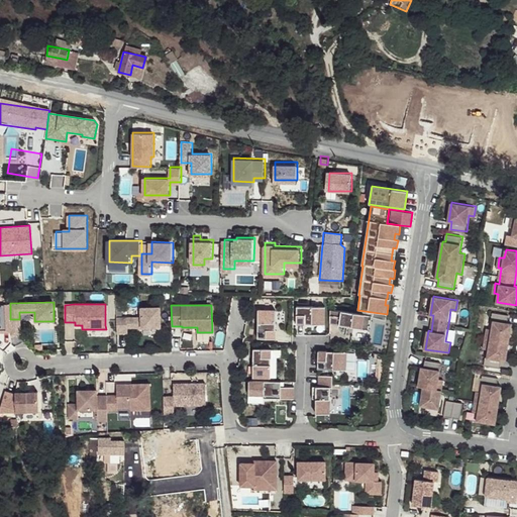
[(297,306),(297,324),(305,324),(305,321),(312,321),(312,324),(325,324),(325,307),(297,306)]
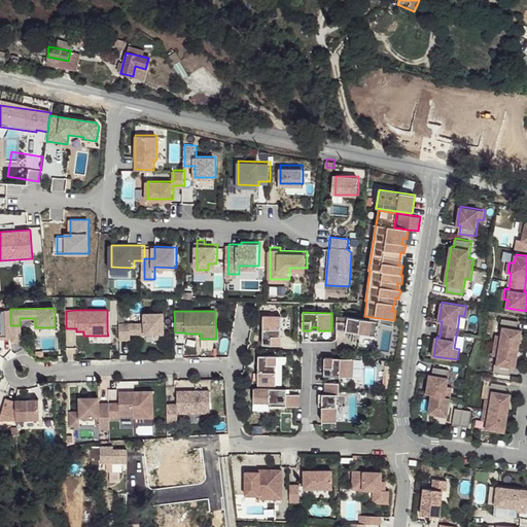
[(144,323),(118,324),(119,340),(130,340),(130,335),(163,334),(163,314),(144,314),(144,323)]
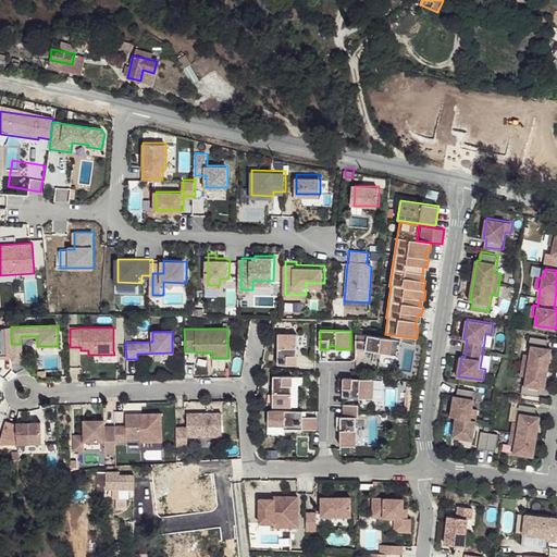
[(401,341),(357,333),(356,348),(398,356),(401,341)]
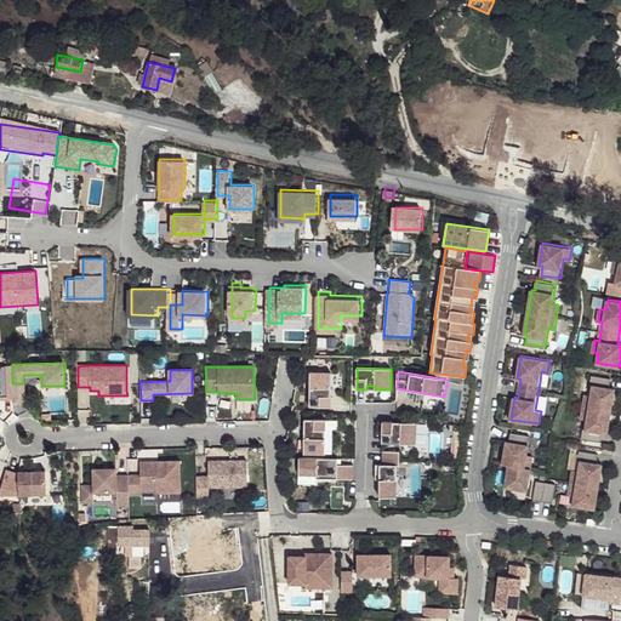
[(309,406),(330,406),(330,396),(326,396),(328,388),(331,388),(331,372),(309,372),(309,406)]
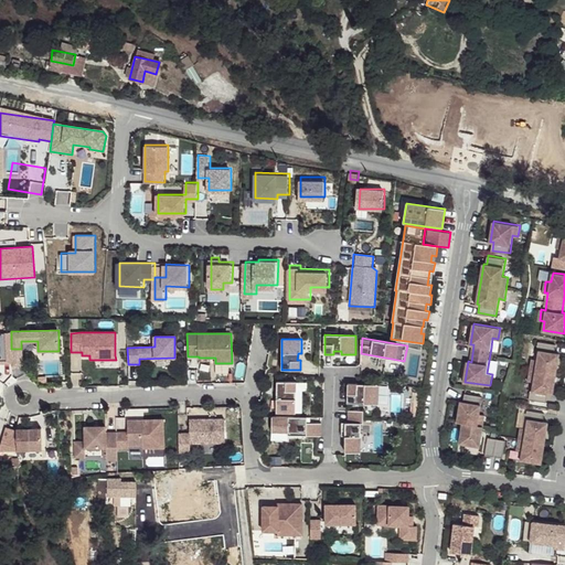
[(555,352),(556,344),(540,341),(539,350),(540,350),(539,359),(533,358),(529,381),(535,381),(533,391),(532,390),(530,398),(547,402),(548,393),(553,394),(561,353),(555,352)]
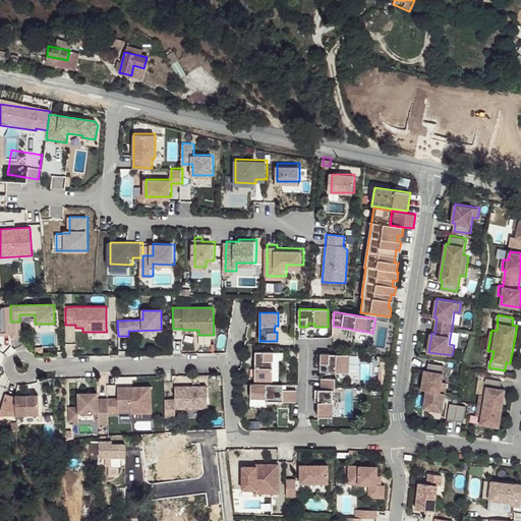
[(0,316),(0,335),(10,335),(10,322),(10,316),(0,316)]
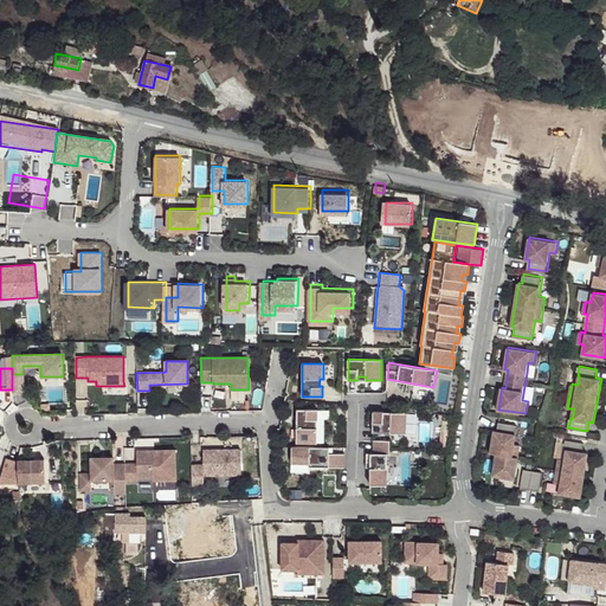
[(317,420),(317,410),(297,410),(296,443),(317,443),(317,427),(314,427),(314,420),(317,420)]
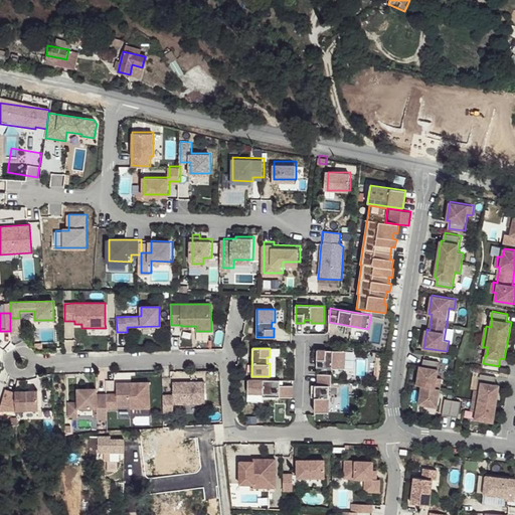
[(345,350),(317,349),(316,367),(345,368),(345,350)]
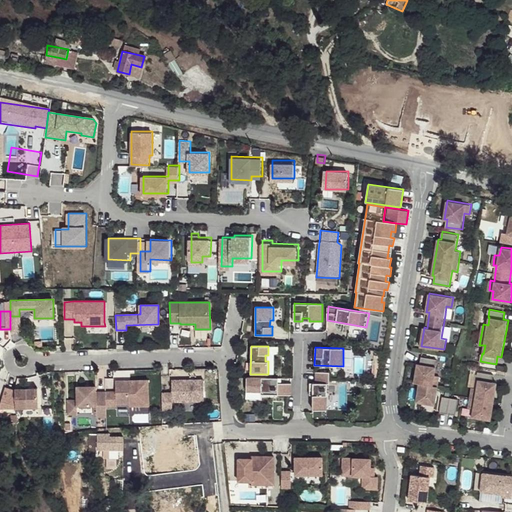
[(422,356),(421,363),(436,366),(438,358),(422,356)]
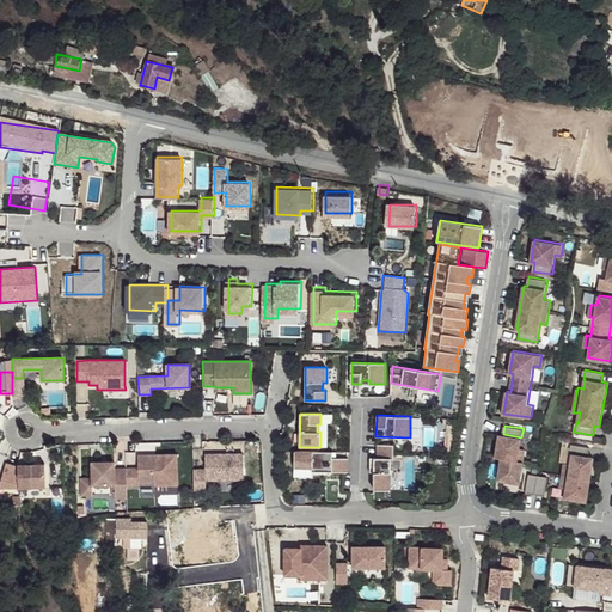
[(521,438),(500,434),(496,457),(502,457),(524,461),(526,448),(520,448),(521,438)]
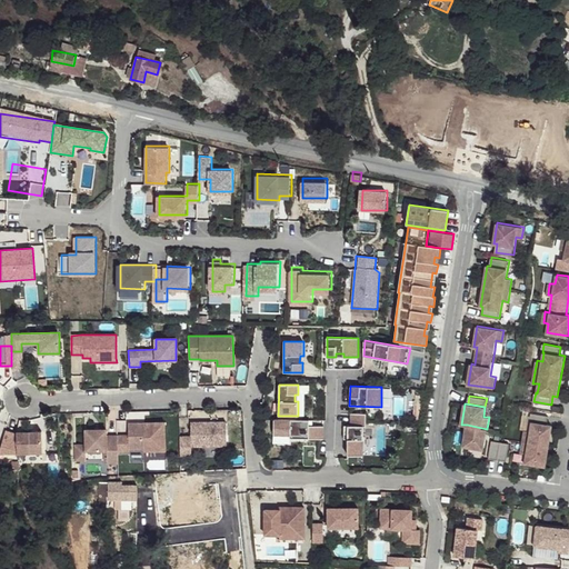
[(366,415),(350,415),(350,427),(348,427),(348,440),(348,456),(363,457),(363,428),(366,428),(366,415)]
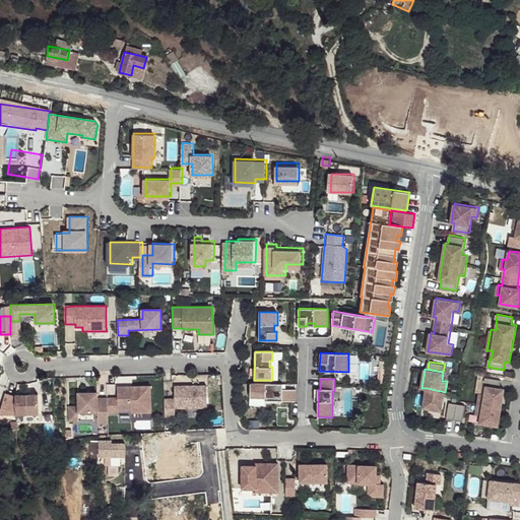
[(282,384),(250,383),(250,397),(265,398),(265,401),(296,401),(296,389),(282,389),(282,384)]
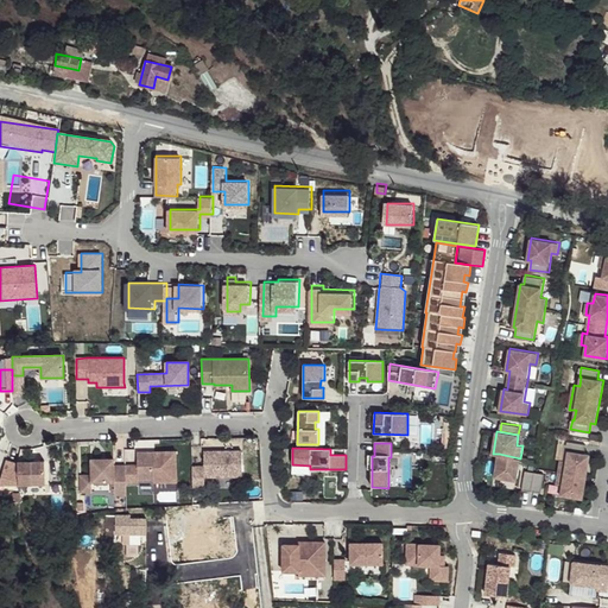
[(124,464),(125,482),(137,482),(137,479),(152,479),(152,481),(176,480),(173,449),(134,451),(135,464),(124,464)]
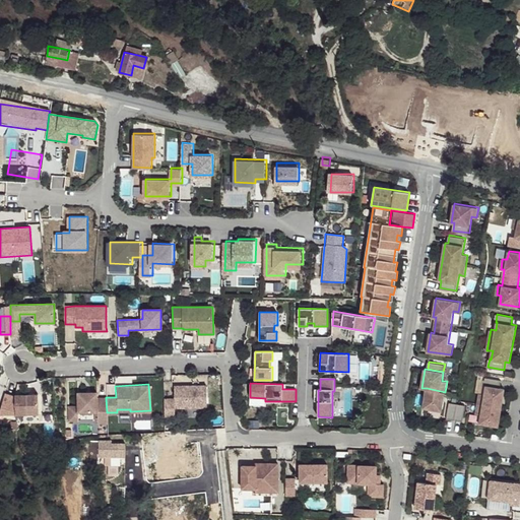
[(205,385),(173,386),(173,399),(163,399),(164,416),(174,416),(174,408),(205,407),(205,385)]
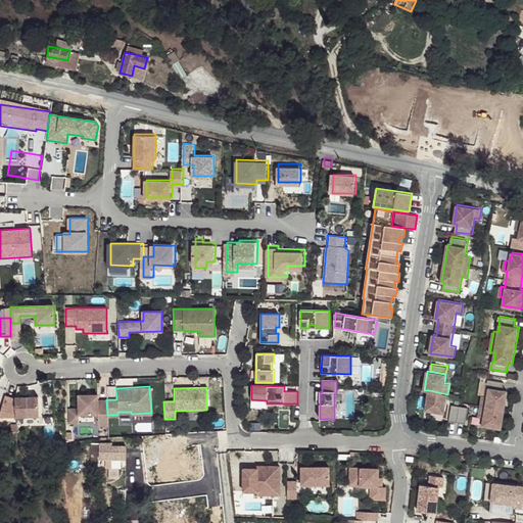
[(503,428),(509,390),(489,387),(488,395),(483,395),(479,416),(484,417),(483,425),(503,428)]
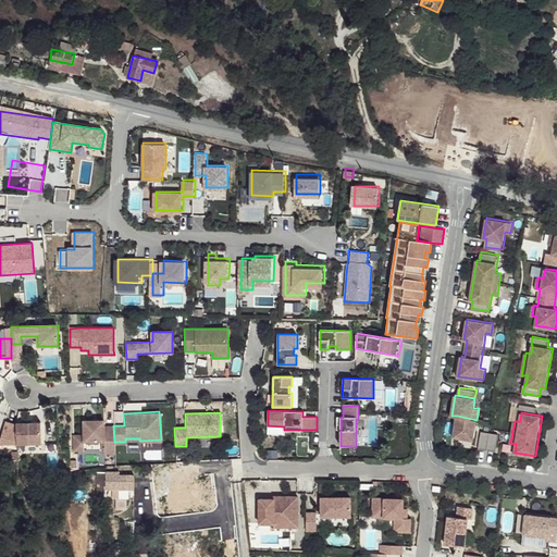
[(477,420),(457,416),(454,436),(474,440),(477,420)]
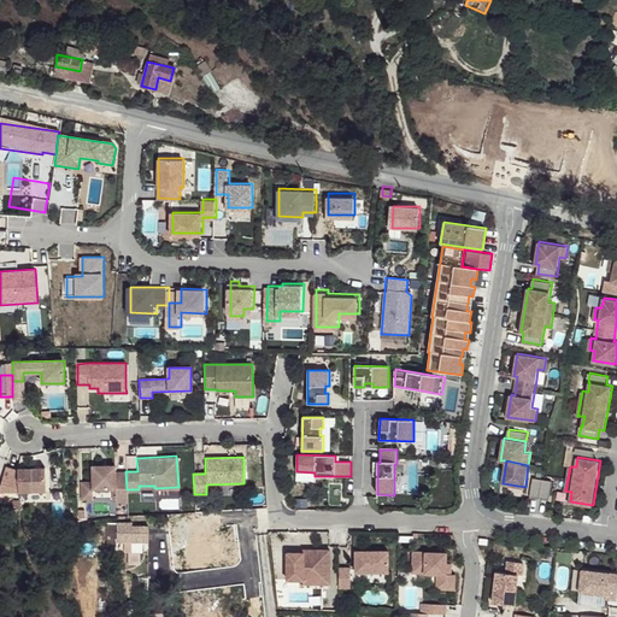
[(113,465),(90,466),(92,489),(115,488),(115,503),(127,501),(125,471),(113,472),(113,465)]
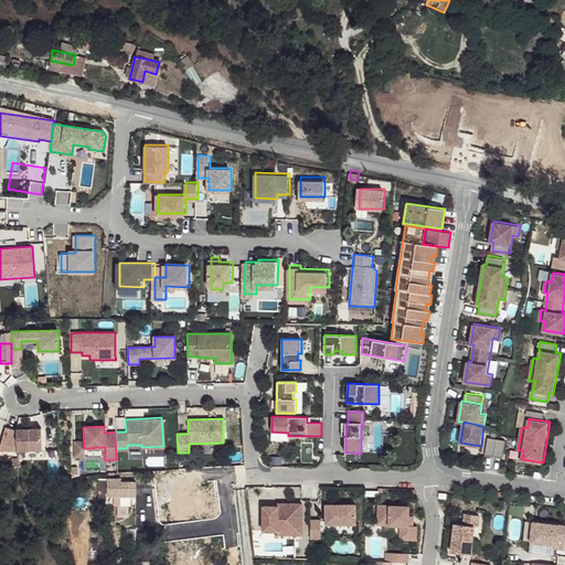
[(16,429),(4,427),(0,443),(0,450),(41,449),(41,428),(16,428),(16,429)]
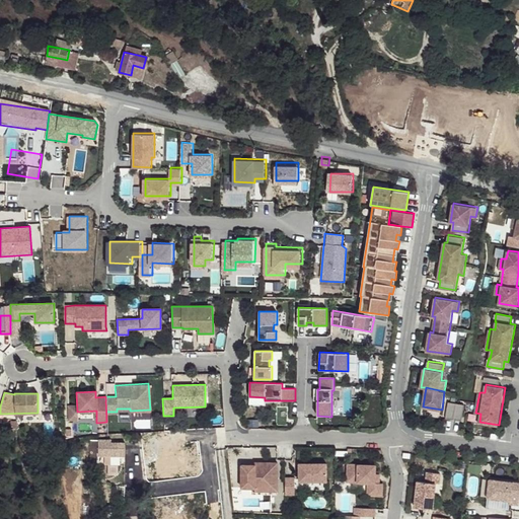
[(463,420),(465,403),(449,401),(447,418),(463,420)]
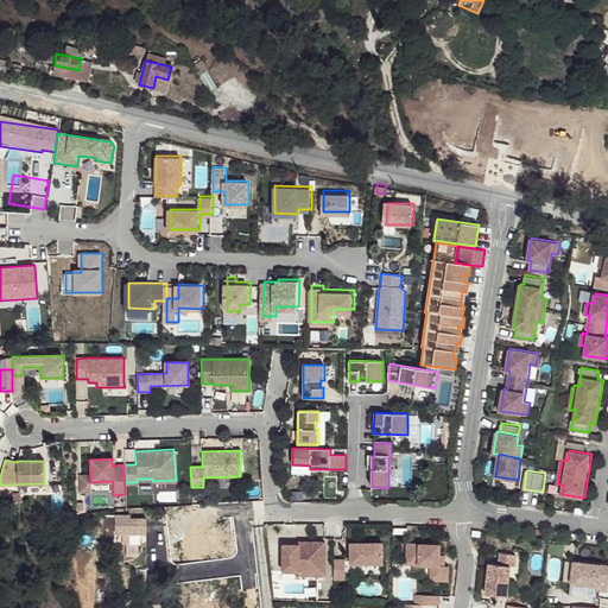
[(147,542),(146,517),(131,517),(131,513),(115,514),(116,543),(147,542)]
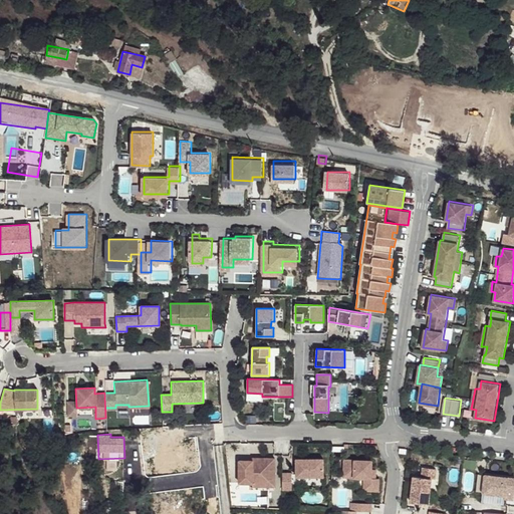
[(267,482),(267,459),(250,460),(250,462),(237,462),(237,485),(250,484),(250,482),(267,482)]
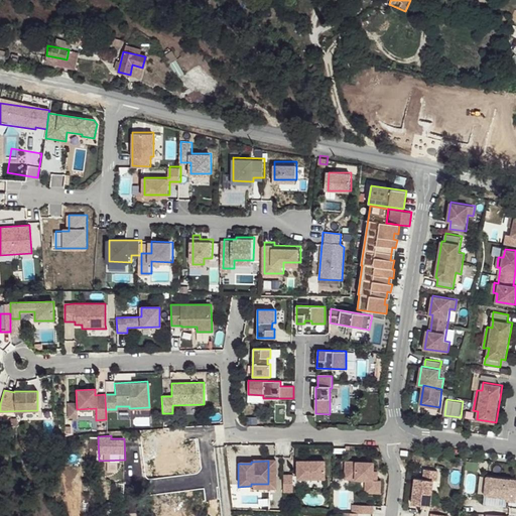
[(273,461),(268,461),(268,484),(251,484),(251,486),(251,489),(274,489),(273,461)]
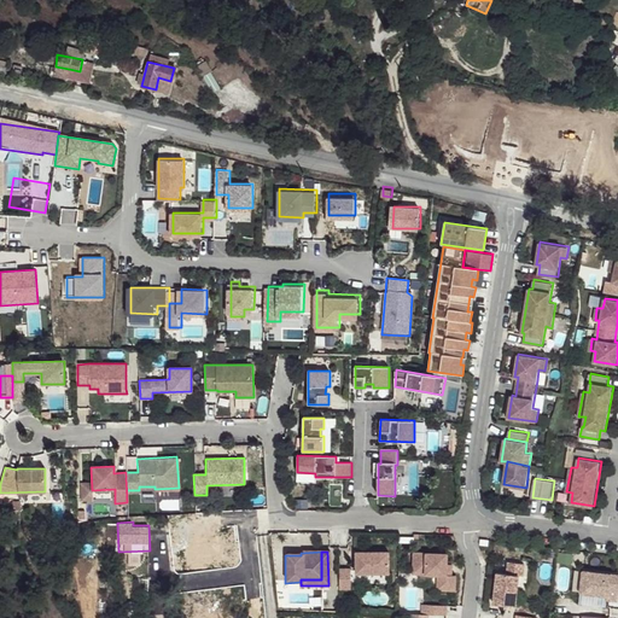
[(386,573),(386,552),(353,553),(354,573),(386,573)]
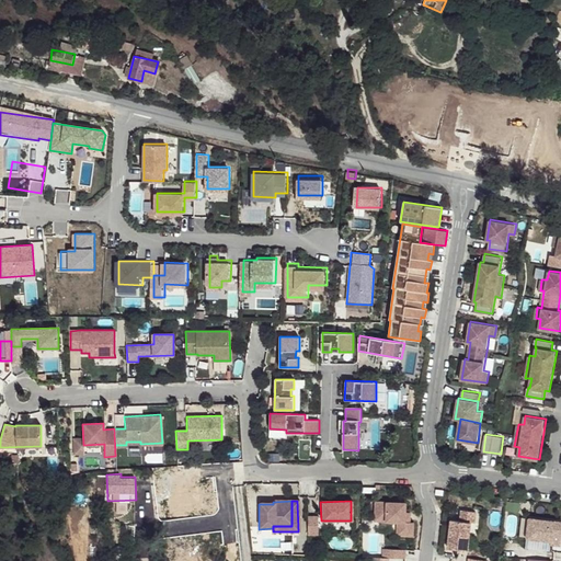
[(405,503),(375,502),(374,522),(396,523),(396,534),(396,536),(412,537),(413,523),(409,523),(404,523),(404,513),(405,503)]
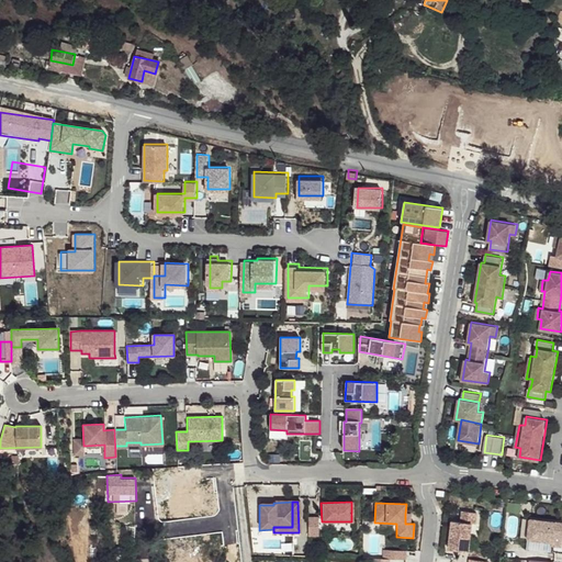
[(475,514),(460,512),(459,523),(450,523),(447,550),(467,552),(470,524),(473,525),(475,514)]
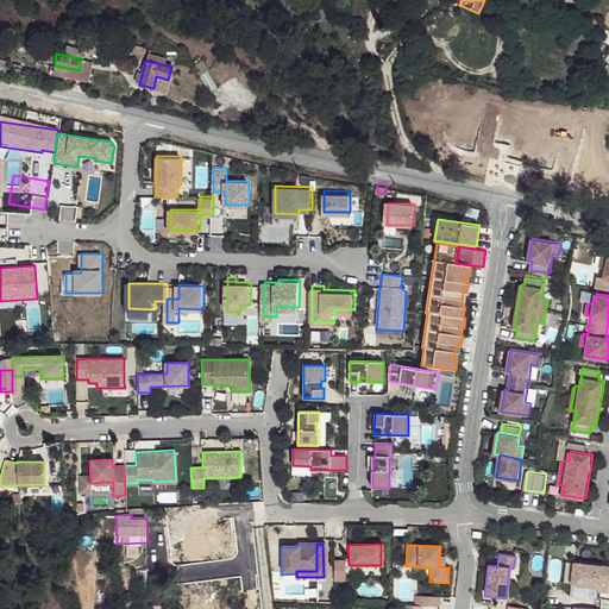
[(343,562),(332,562),(332,581),(343,581),(343,562)]
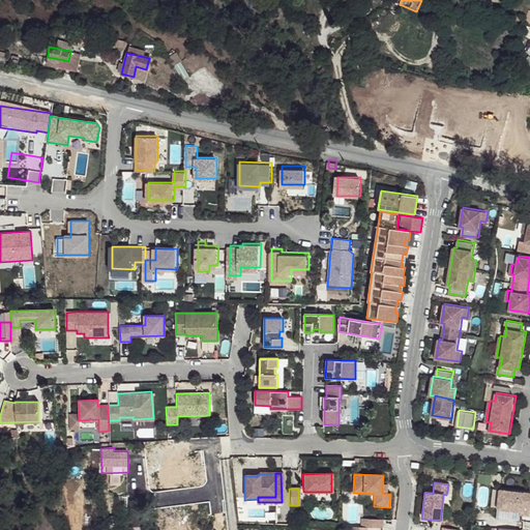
[(529,512),(529,494),(500,491),(499,500),(506,510),(521,511),(520,516),(529,517),(529,512)]
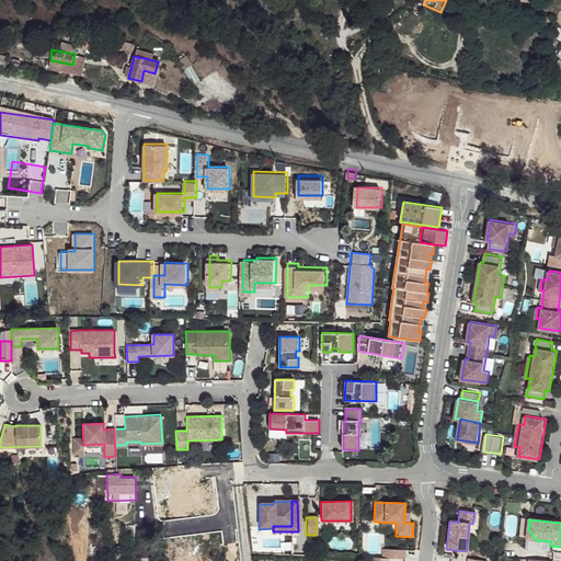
[(396,523),(374,522),(373,533),(396,534),(396,523)]
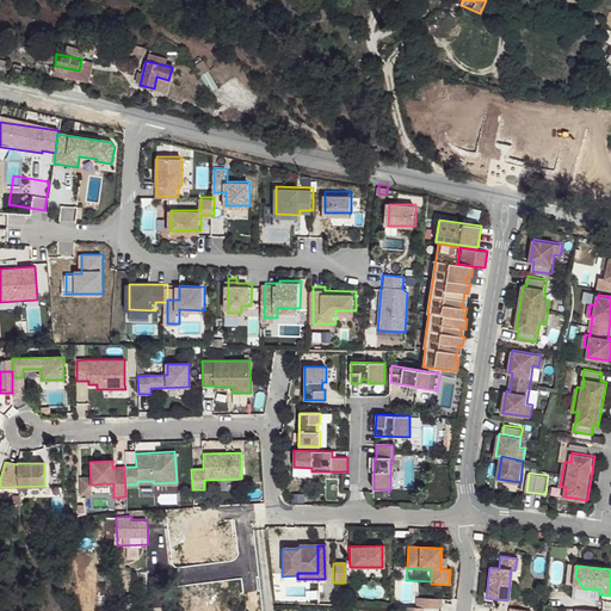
[(584,588),(575,576),(574,587),(584,588)]
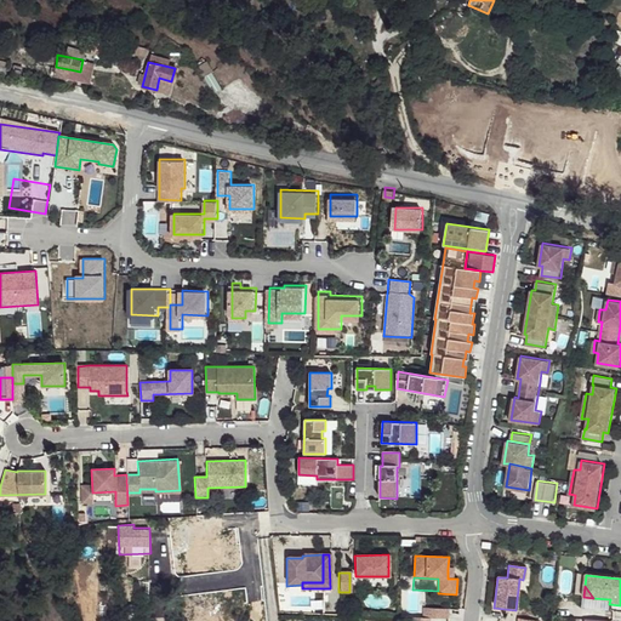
[(448,609),(422,608),(422,617),(446,619),(448,609)]
